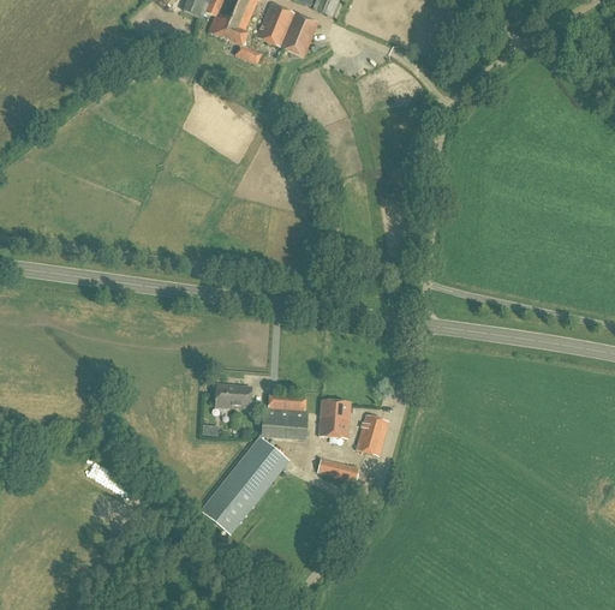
[(244,29),(257,0),(186,0),(183,9),(202,18),(206,11),(216,16),(209,33),(238,45),(234,53),(257,63),(262,52),(244,43),(249,31),(244,29)]
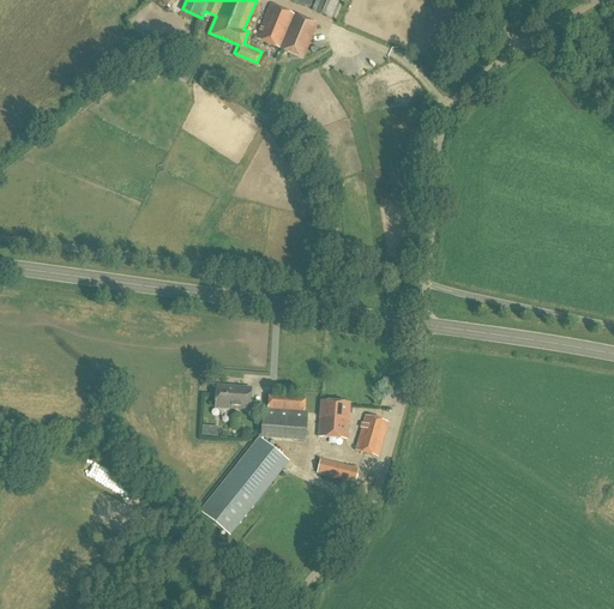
[(331,14),(337,0),(314,0),(312,7),(331,14)]
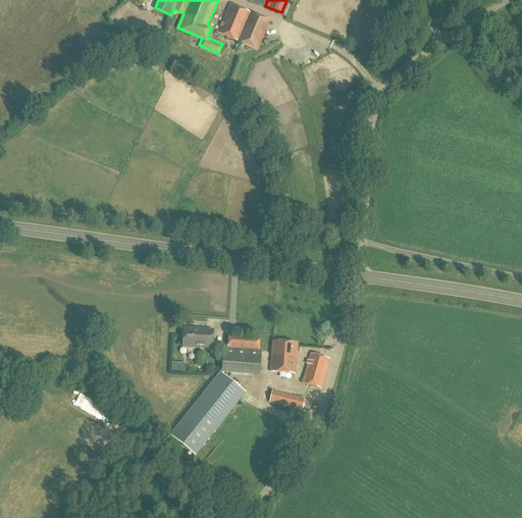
[(258,47),(270,17),(229,1),(217,30),(258,47)]
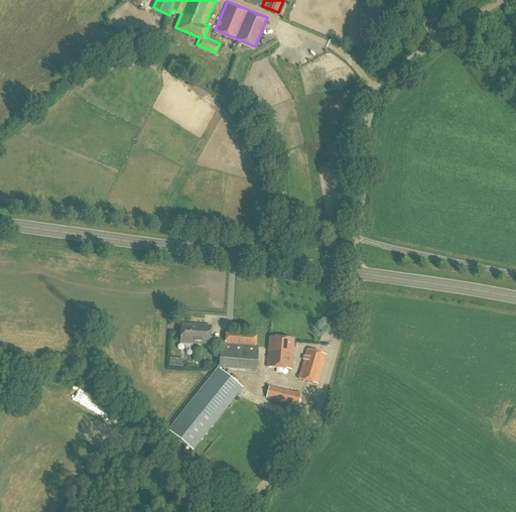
[(210,342),(211,324),(182,322),(180,340),(210,342)]
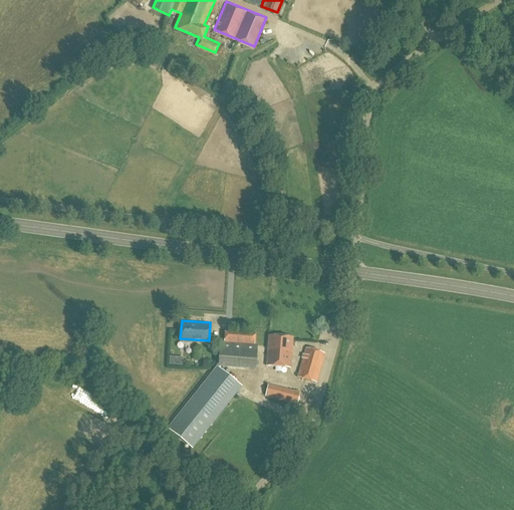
[(254,342),(255,330),(225,327),(224,340),(220,339),(218,364),(255,367),(257,342),(254,342)]
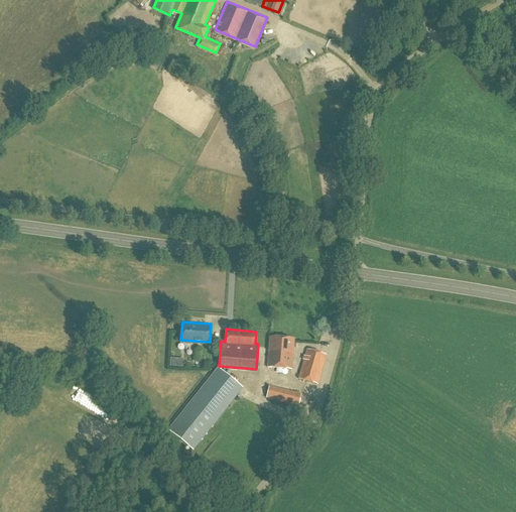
[(292,355),(292,349),(293,337),(270,335),(267,365),(291,367),(292,355)]
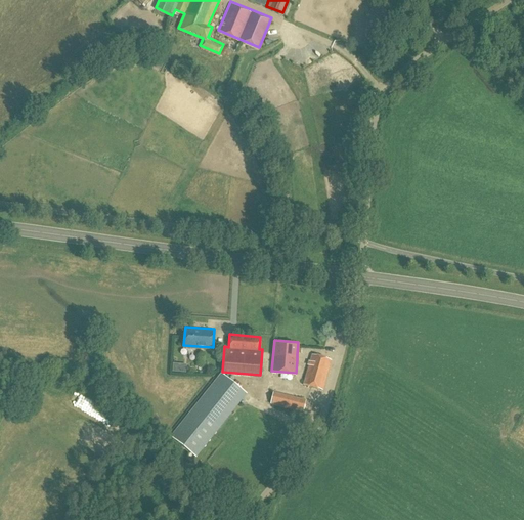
[(311,355),(309,361),(303,382),(322,388),(331,357),(312,352),(311,355)]
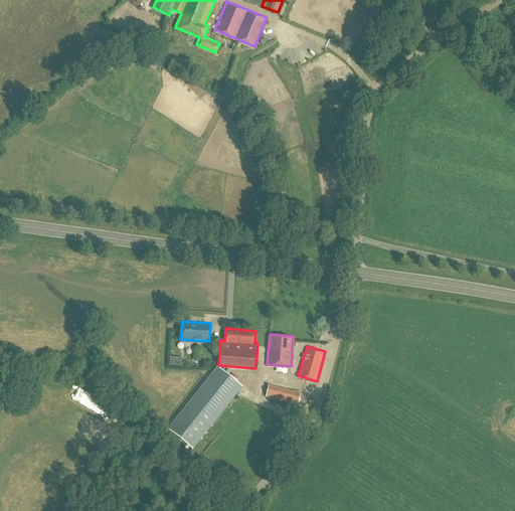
[(192,446),(241,383),(218,364),(168,428),(192,446)]
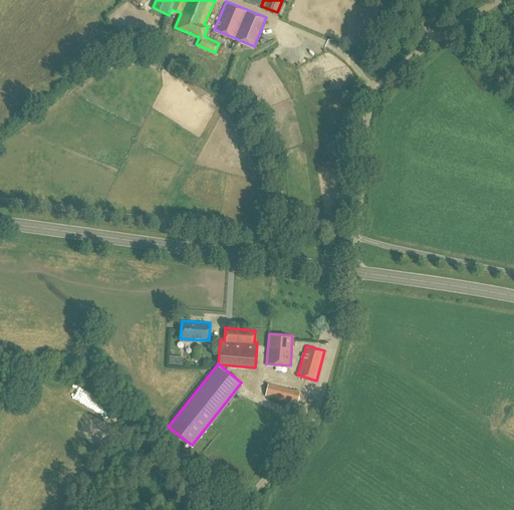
[(65,394),(73,398),(79,385),(72,380),(65,394)]
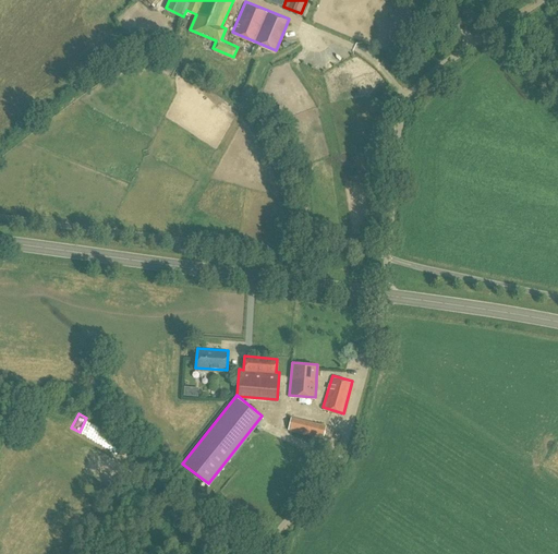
[(323,435),(326,424),(291,416),(288,426),(323,435)]
